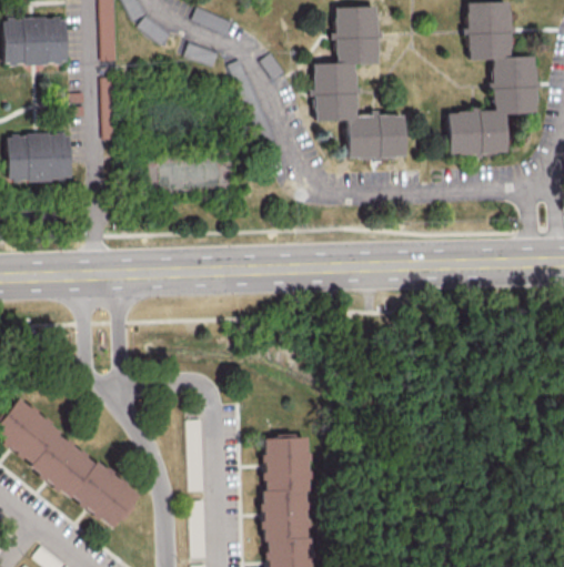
[(100,0),(102,60),(118,60),(116,0),(100,0)]
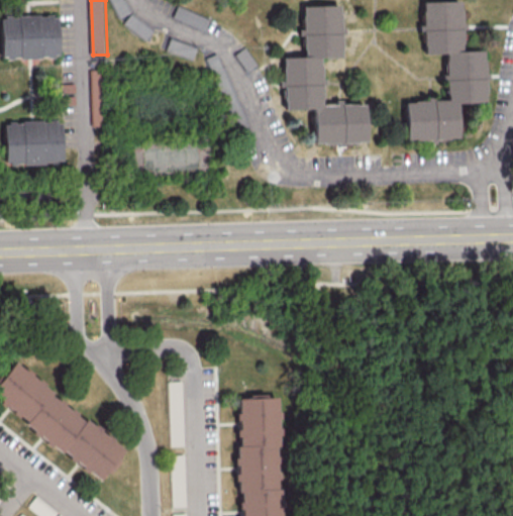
[(425,2),(427,54),(464,53),(462,1),(425,2)]
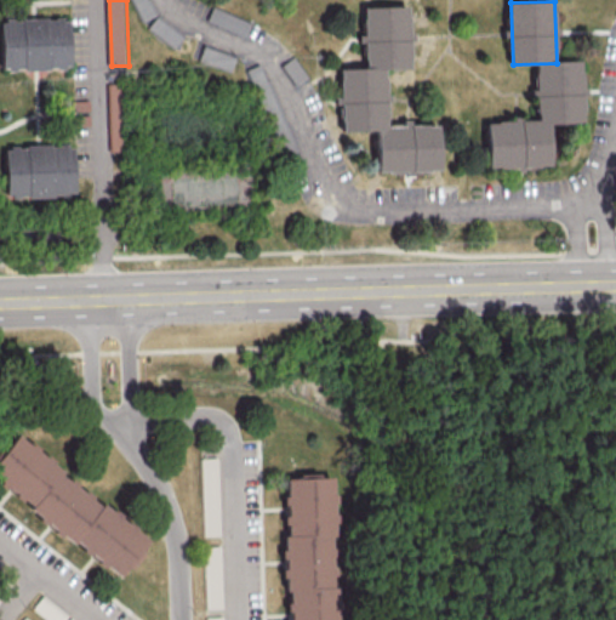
[(365,9),(368,70),(412,68),(410,7),(365,9)]
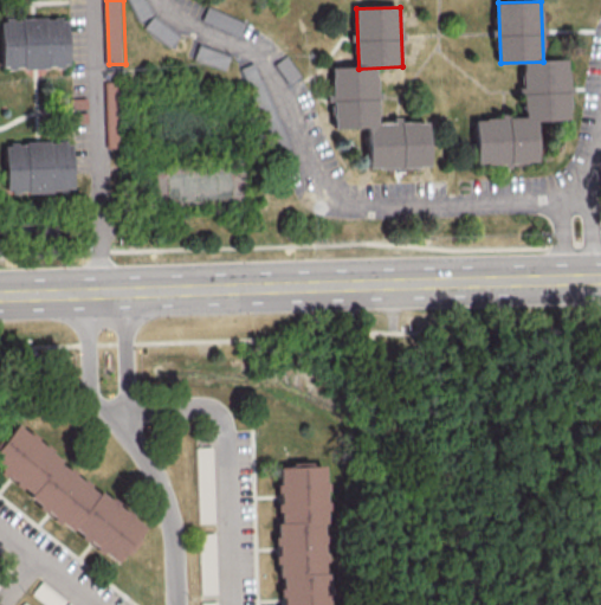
[(5,69),(71,68),(70,18),(4,19),(5,69)]
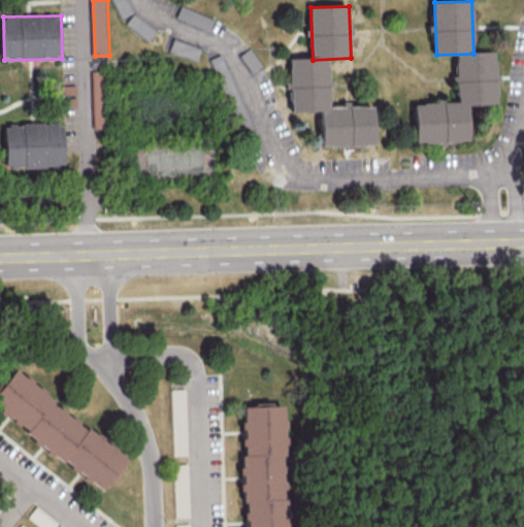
[(458,54),(459,106),(497,104),(495,52),(458,54)]
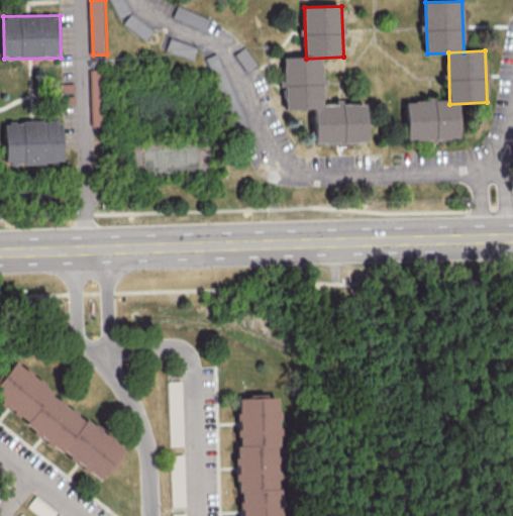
[(286,58),(287,109),(324,108),(322,57),(286,58)]
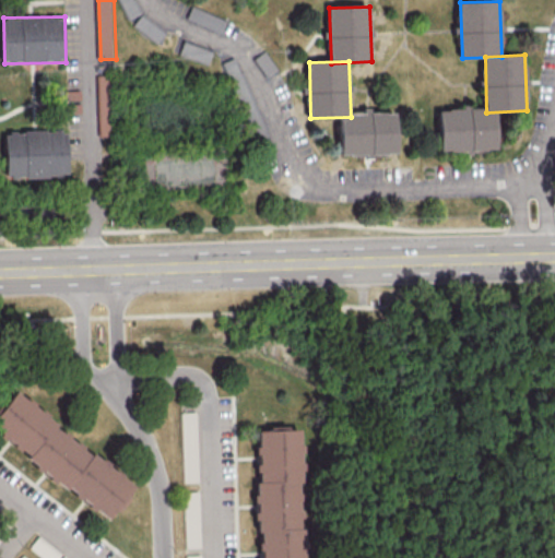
[(99,75),(102,137),(116,137),(115,126),(113,75),(99,75)]
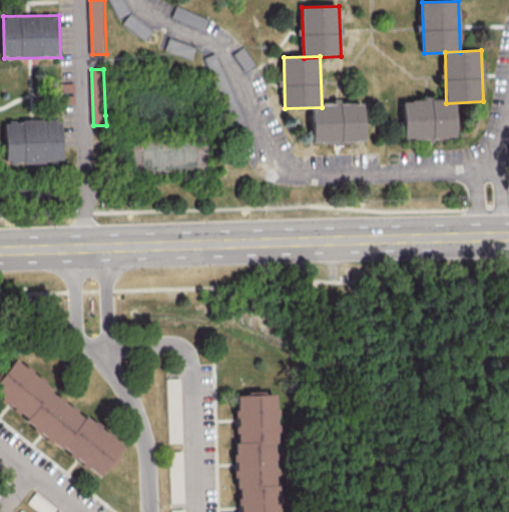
[(404,102),(406,139),(459,137),(457,100),(404,102)]
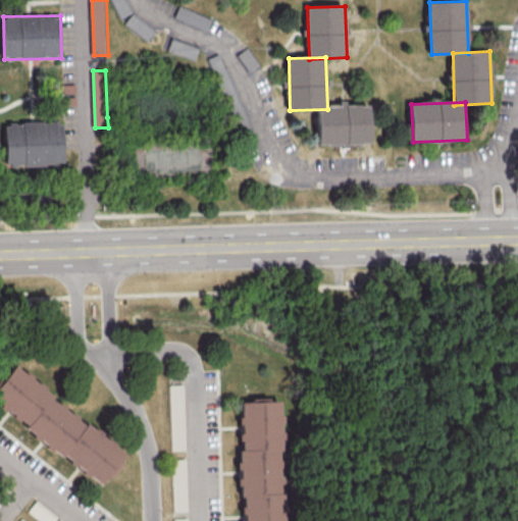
[(317,107),(319,145),(372,143),(370,105),(317,107)]
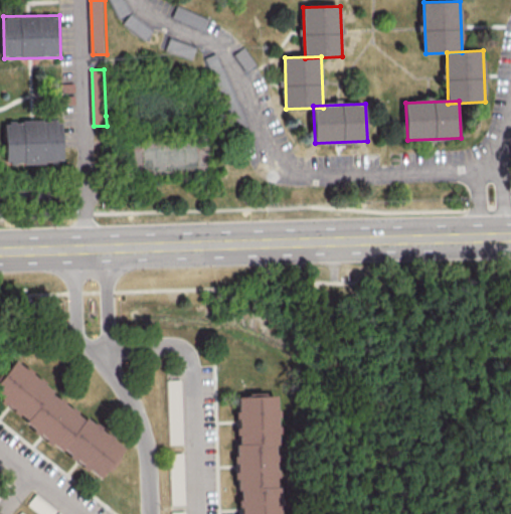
[(63,121),(6,122),(7,165),(64,163),(63,121)]
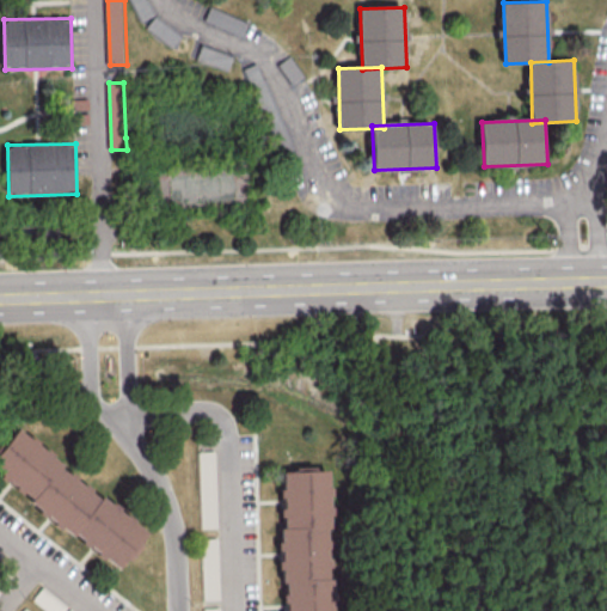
[(149,533),(19,429),(0,452),(0,475),(120,570),(149,533)]
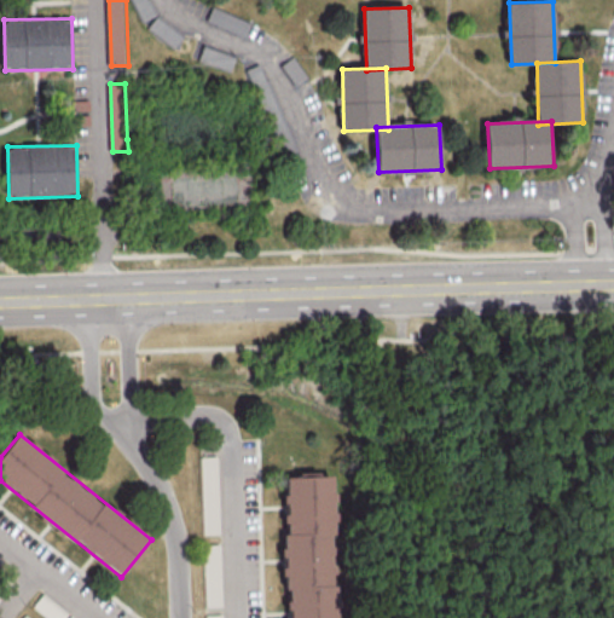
[(220,457),(204,457),(207,535),(222,535),(220,457)]
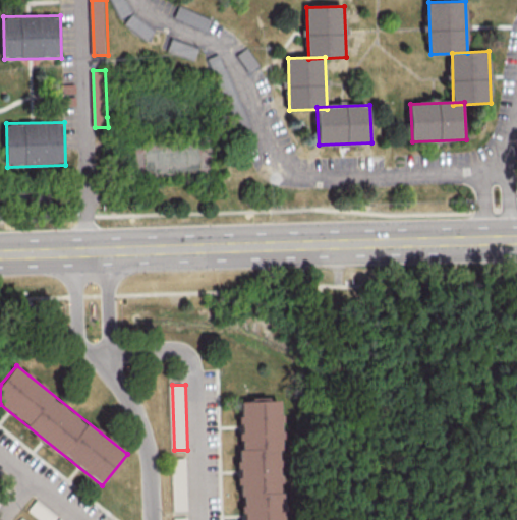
[(288,519),(279,398),(237,401),(246,519),(288,519)]
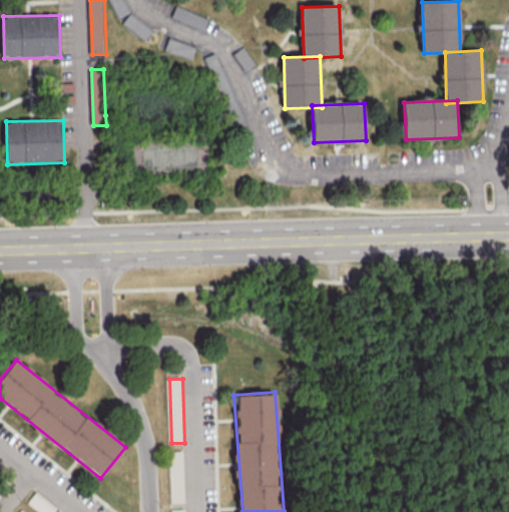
[(30,501),(42,511),(57,511),(38,493),(30,501)]
